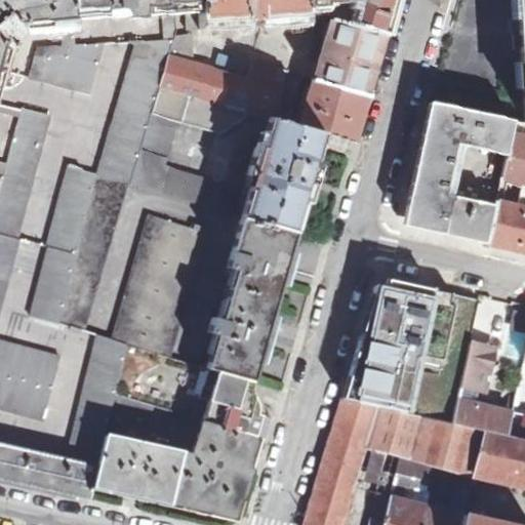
[(73,0),(0,0),(0,88),(12,41),(23,35),(22,32),(63,29),(75,29),(75,19),(73,0)]
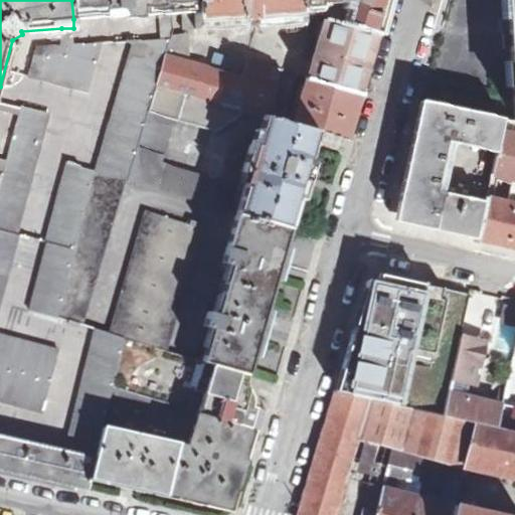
[(186,12),(195,11),(193,0),(71,0),(73,19),(126,15),(126,18),(141,17),(141,14),(161,13),(175,13),(186,12)]
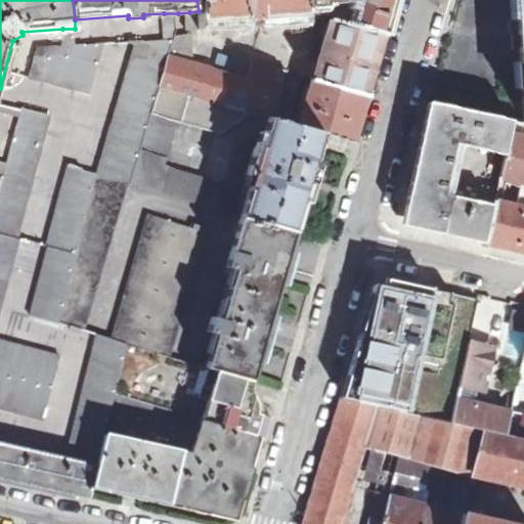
[(189,12),(190,29),(249,26),(249,18),(259,17),(259,25),(307,20),(306,8),(305,0),(197,0),(199,11),(189,12)]
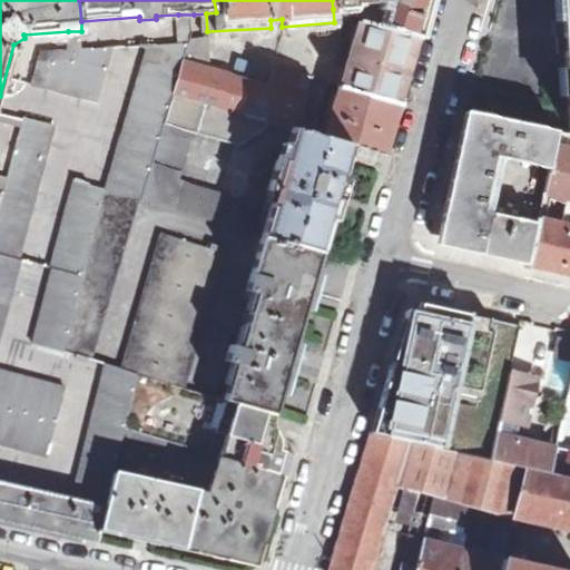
[(332,0),(333,9),(354,6),(359,0),(364,0),(360,21),(419,37),(419,36),(429,0),(332,0)]
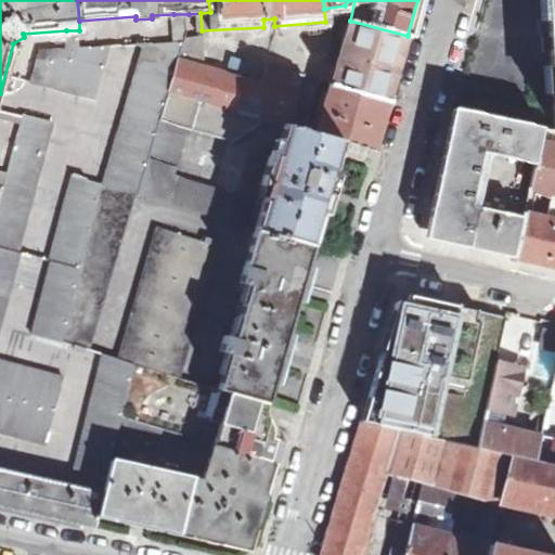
[(189,14),(173,14),(176,41),(188,40),(189,36),(190,31),(189,14)]
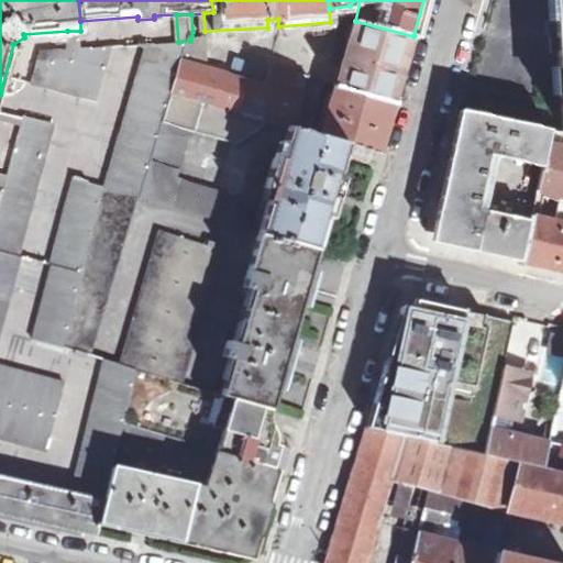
[(414,36),(355,21),(337,84),(395,100),(414,36)]
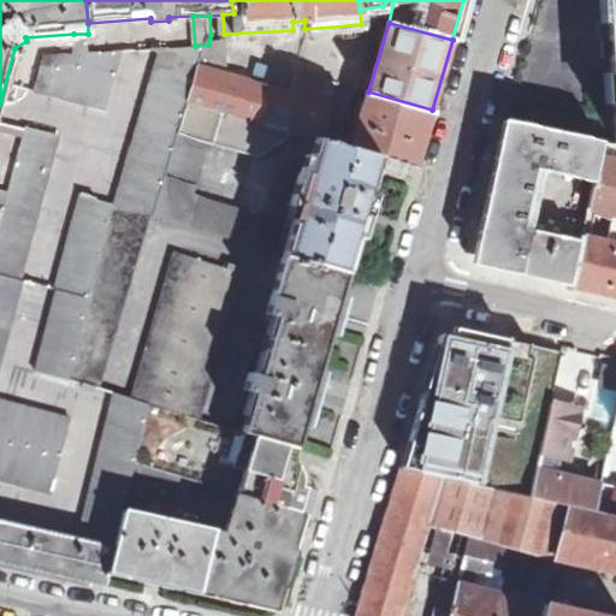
[(88,34),(73,34),(73,53),(75,67),(90,66),(89,52),(88,34)]
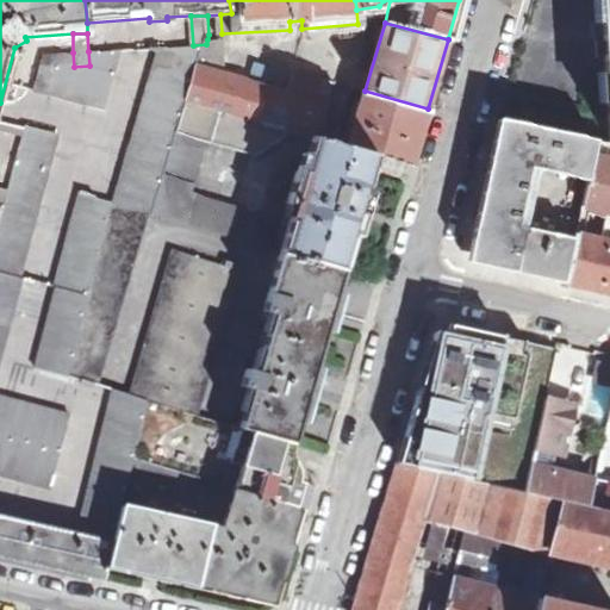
[(207,39),(206,44),(199,66),(226,73),(224,50),(207,39)]
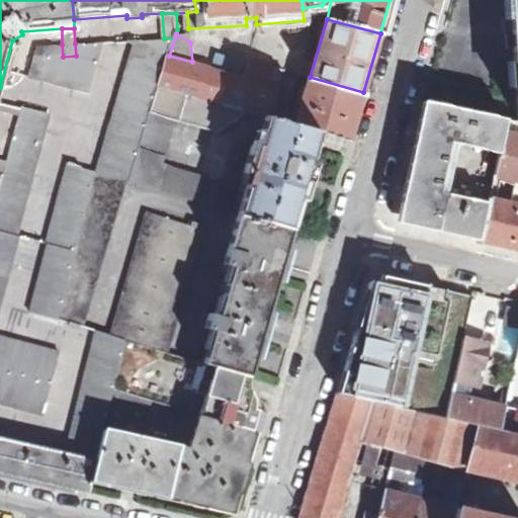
[(164,38),(138,39),(98,173),(128,181),(132,183),(160,86),(169,56),(175,37),(164,38)]
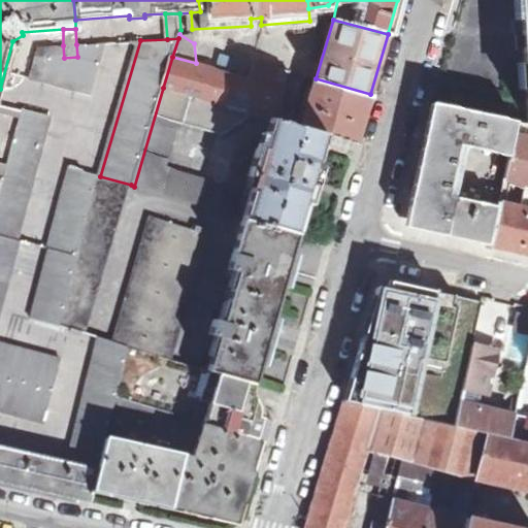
[(76,44),(77,57),(64,58),(35,59),(30,76),(93,93),(107,43),(76,44)]
